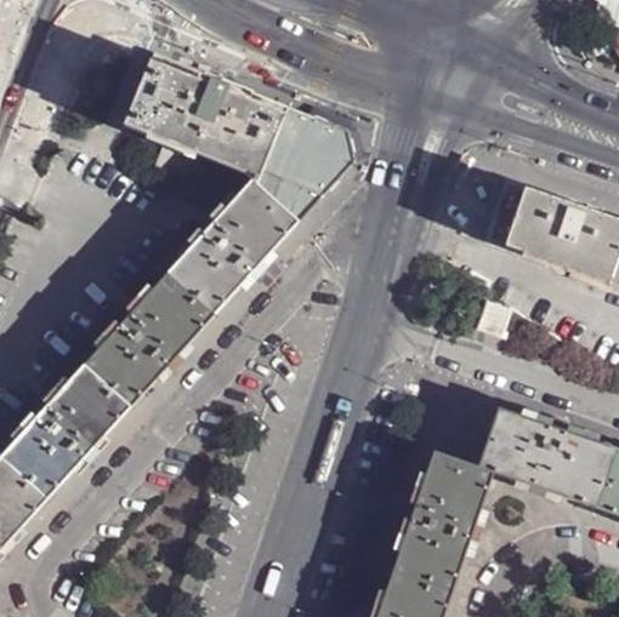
[(597,0),(596,16),(618,21),(618,0),(597,0)]
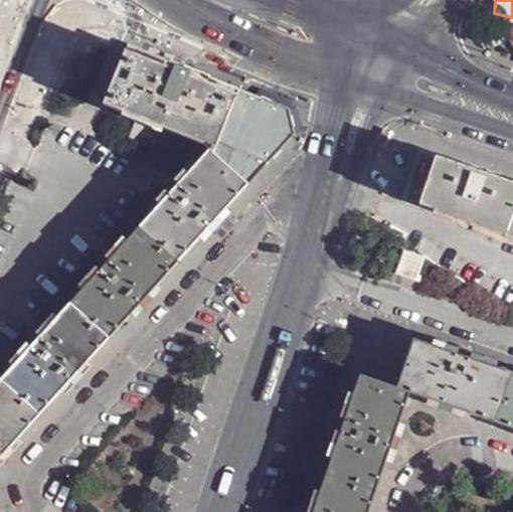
[(127,41),(124,48),(172,67),(175,61),(191,67),(188,74),(206,81),(208,74),(209,72),(171,57),(171,59),(127,41)]
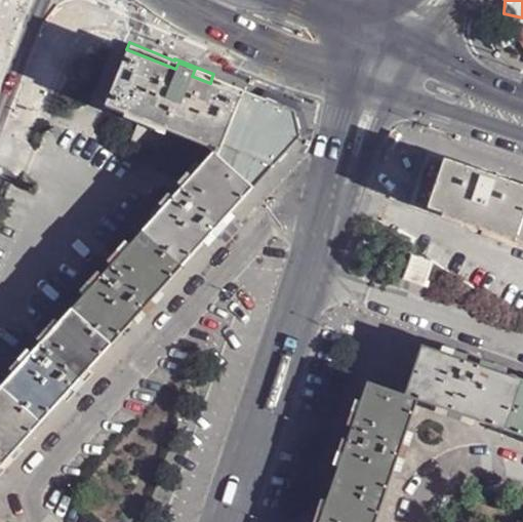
[(240,94),(210,83),(192,76),(195,69),(178,63),(175,69),(126,49),(108,95),(112,105),(124,111),(137,117),(164,127),(206,145),(212,150),(217,155),(240,94)]
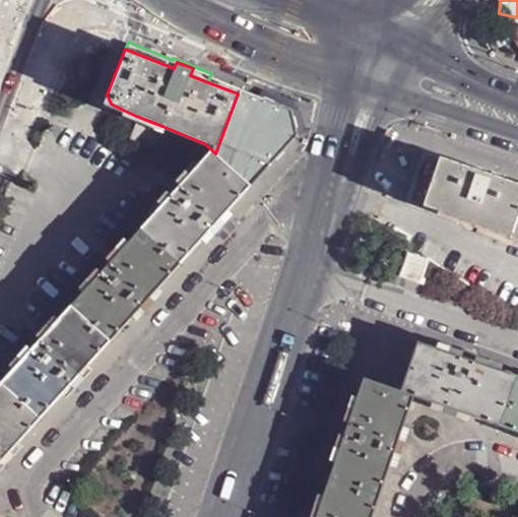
[(238,93),(241,87),(210,75),(208,82),(238,93)]
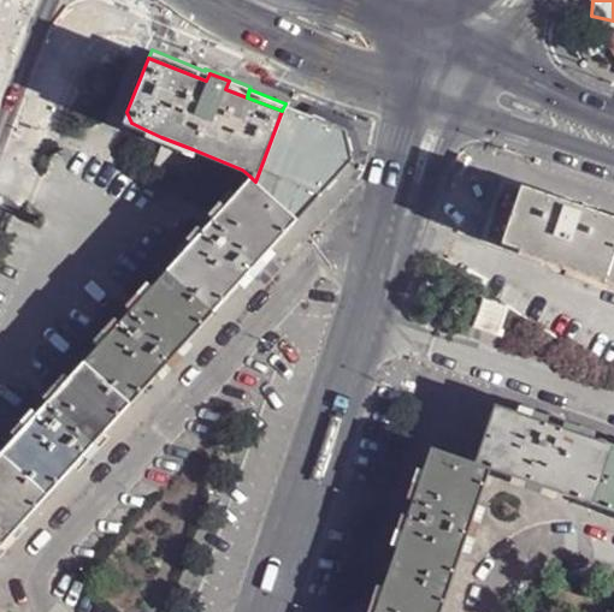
[(294,218),(350,155),(344,128),(285,104),(282,111),(255,182),(294,218)]
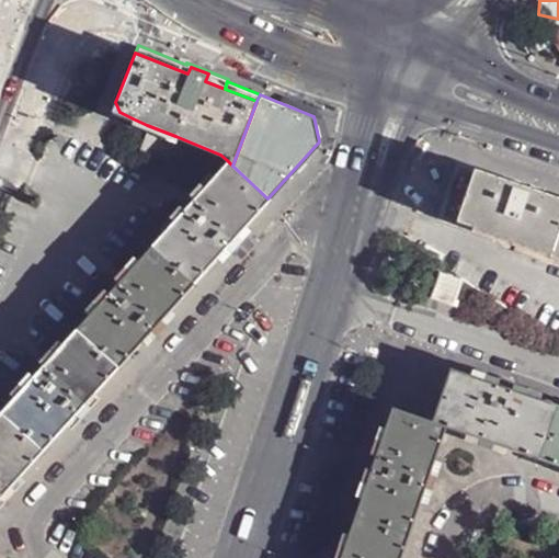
[(133,118),(130,123),(145,128),(174,139),(175,136),(147,125),(133,118)]
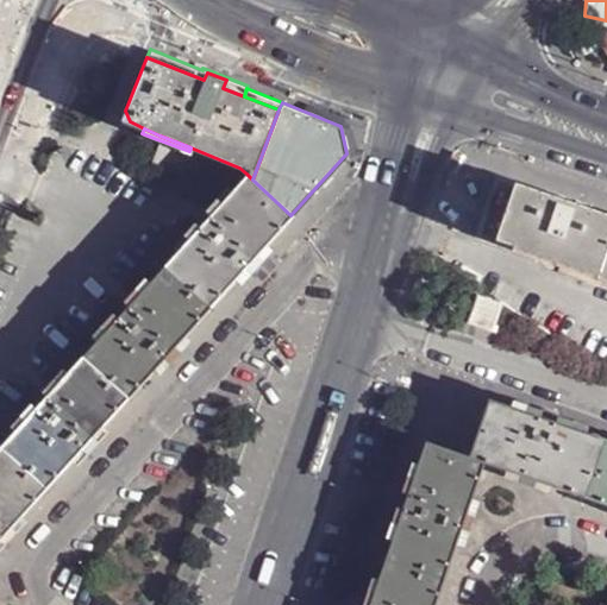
[(150,159),(181,172),(189,151),(157,139),(150,159)]
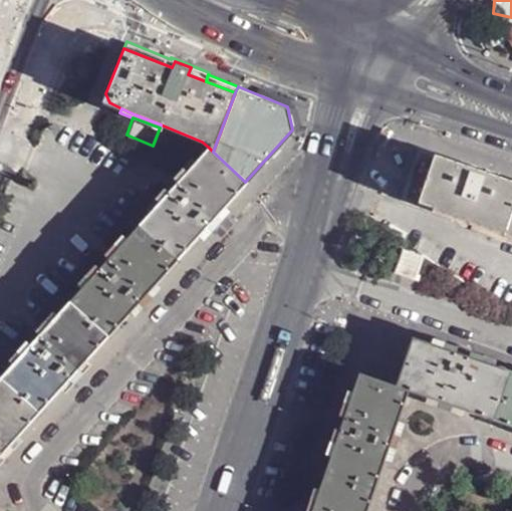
[(0,456),(29,424),(85,360),(158,280),(245,182),(213,152),(208,147),(0,378),(0,456)]
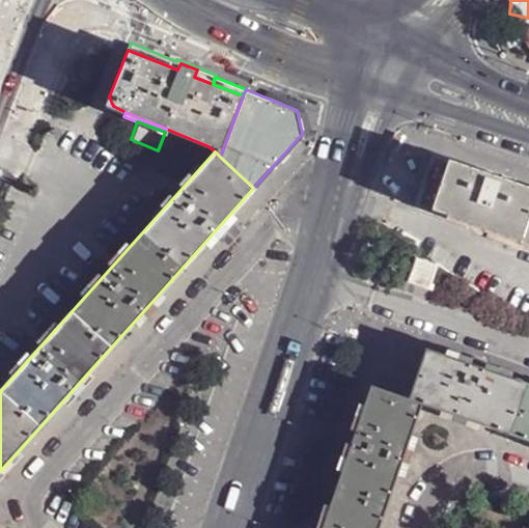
[(430,210),(448,161),(433,156),(415,204),(430,210)]
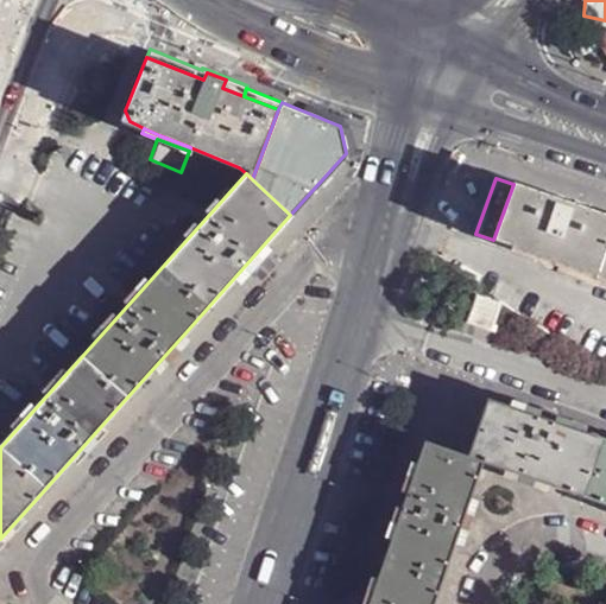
[(605,216),(513,184),(493,240),(510,246),(511,243),(597,273),(605,245),(605,216)]
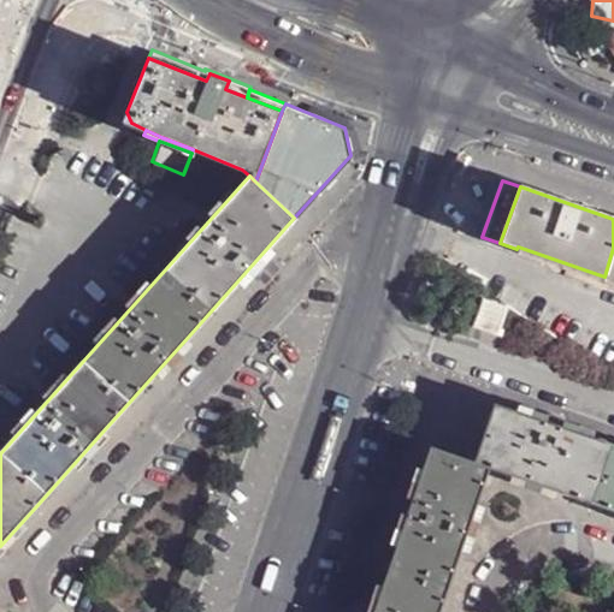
[(517,249),(515,253),(613,286),(613,279),(604,277),(518,247),(517,249)]
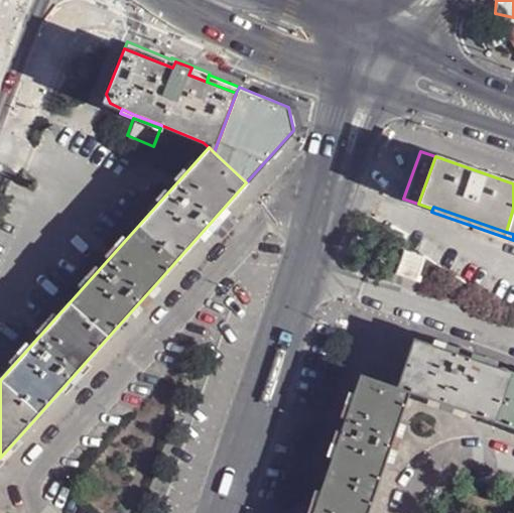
[(424,257),(405,250),(398,272),(417,279),(424,257)]
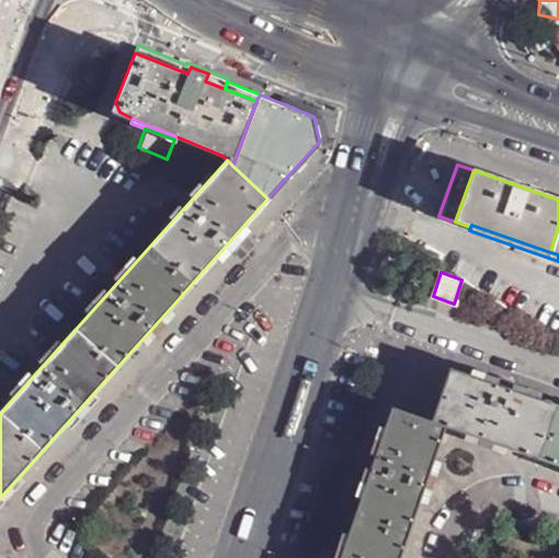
[(449,368),(442,391),(443,391),(433,419),(446,424),(446,425),(537,457),(556,406),(449,368)]
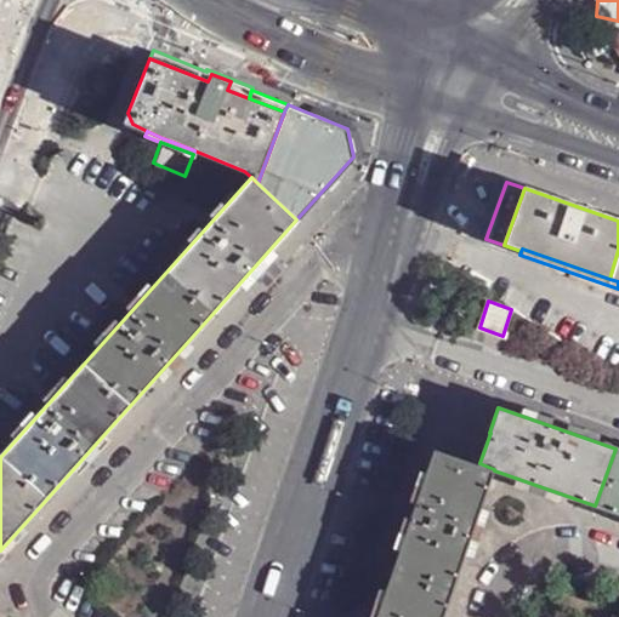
[(463,558),(494,470),(494,469),(480,463),(490,433),(489,433),(446,417),(433,455),(416,500),(403,537),(463,558)]
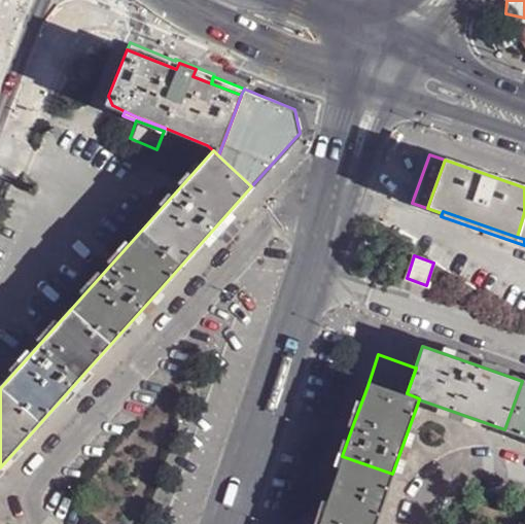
[(524,381),(522,381),(504,429),(524,437),(524,381)]
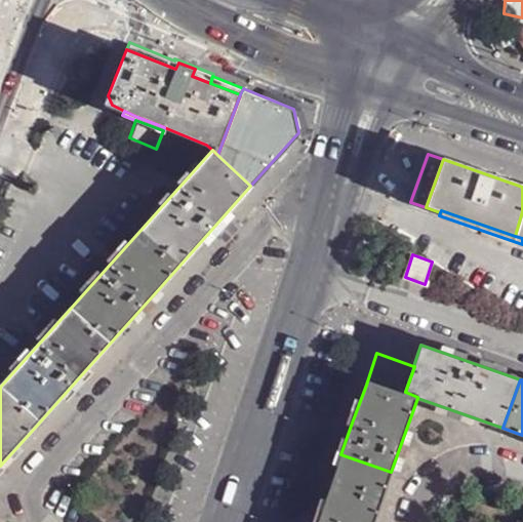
[(345,420),(352,423),(366,385),(358,382),(345,420)]
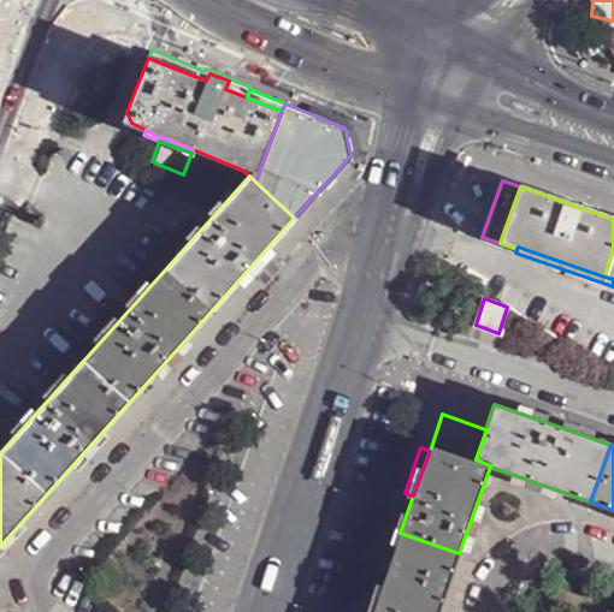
[(437,611),(459,553),(400,533),(389,566),(372,611),(437,611)]
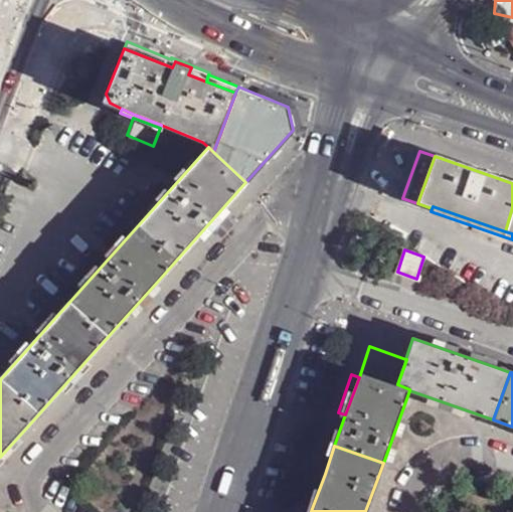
[(303,511),(311,511),(325,474),(318,472),(303,511)]
